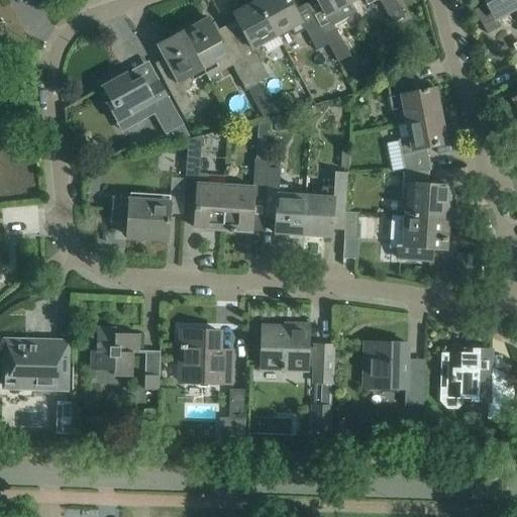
[(278,35),(257,0),(233,14),(243,33),(231,39),(235,46),(236,45),(257,83),(269,76),(257,56),(268,50),(264,42),(278,35)]
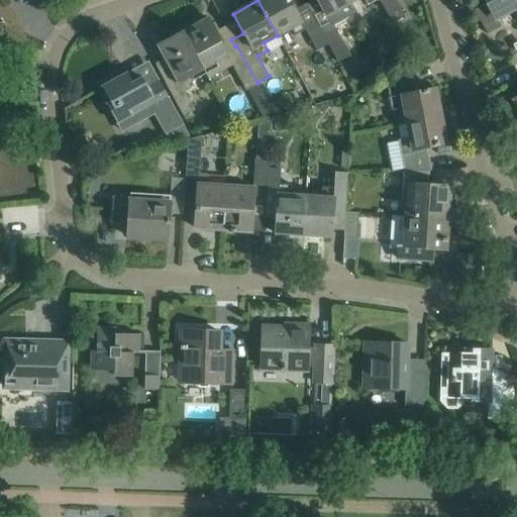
[(320,30),(307,6),(296,12),(289,0),(257,0),(278,35),(291,28),(295,35),(306,29),(317,50),(328,44),(320,30)]
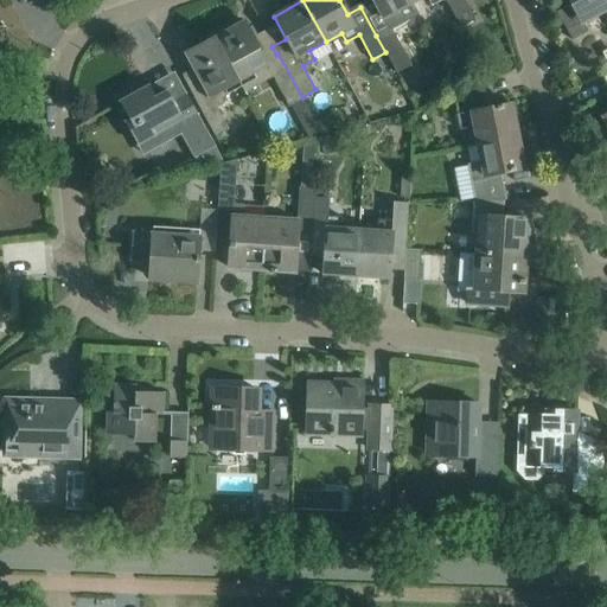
[(413,1),(411,0),(366,0),(359,4),(360,5),(359,6),(360,7),(376,36),(391,27),(406,20),(400,8),(413,1)]
